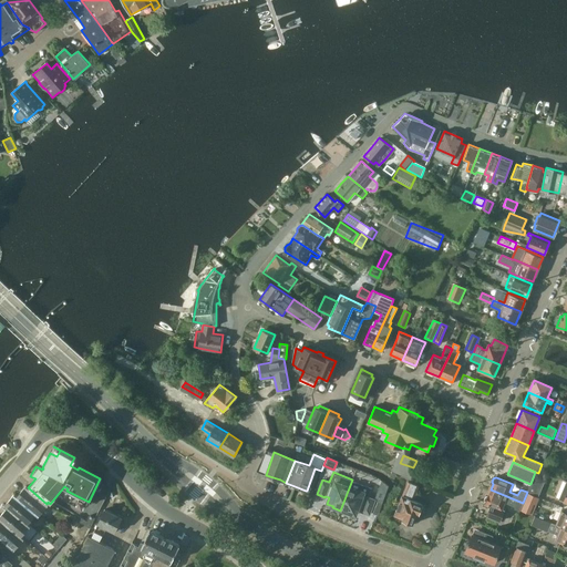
[(537,496),(544,481),(534,477),(527,492),(537,496)]
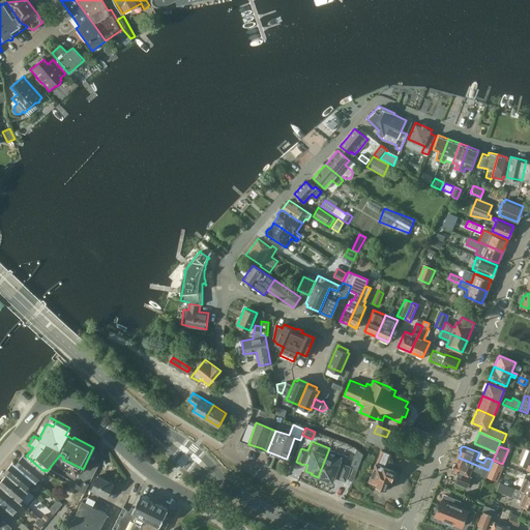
[(329,448),(318,477),(325,479),(325,478),(332,480),(334,475),(337,476),(337,477),(345,480),(350,467),(344,464),(347,454),(329,448)]
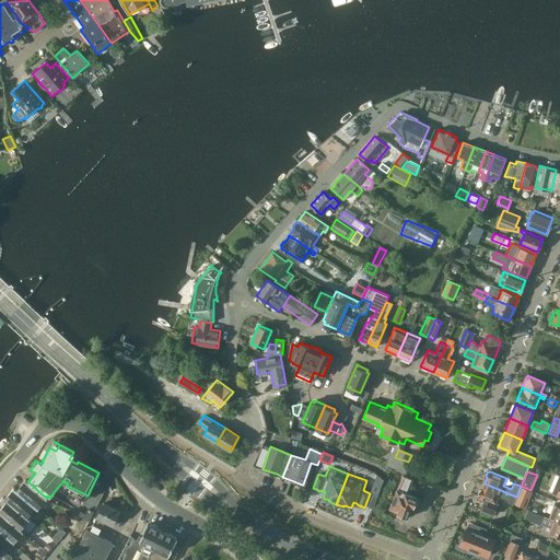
[(413,508),(418,498),(408,493),(413,480),(403,476),(389,508),(398,512),(397,513),(407,517),(411,506),(413,508)]
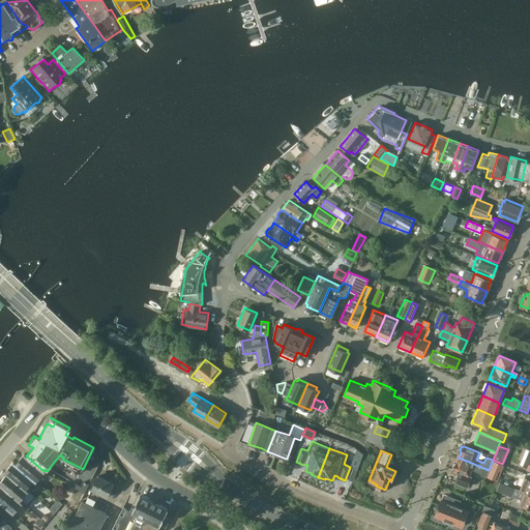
[(23,453),(16,462),(33,479),(35,481),(43,471),(26,455),(23,453)]
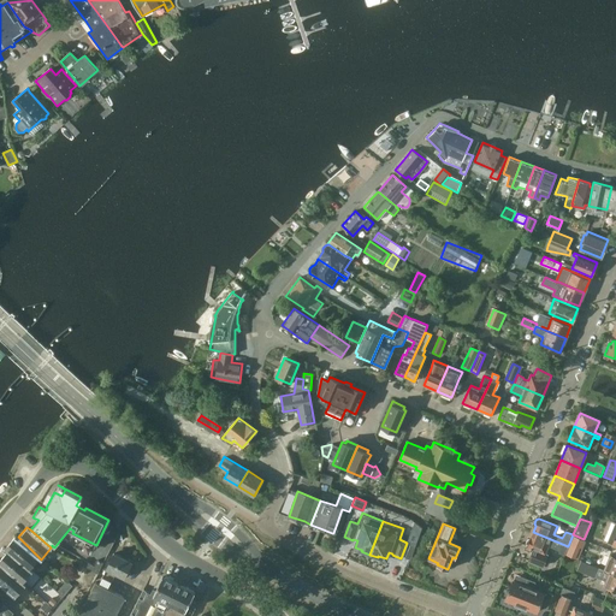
[(568,546),(533,532),(531,538),(528,538),(526,543),(527,545),(526,546),(534,549),(529,561),(544,567),(548,555),(545,554),(549,545),(566,552),(568,546)]
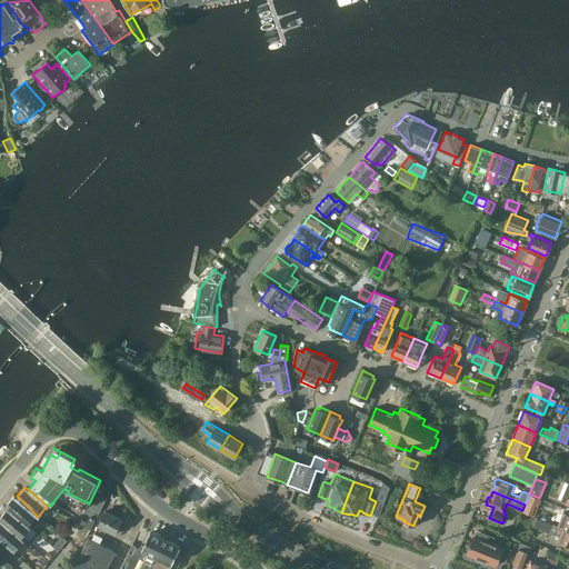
[(18,517),(26,526),(36,515),(17,496),(15,493),(6,505),(8,507),(18,517)]
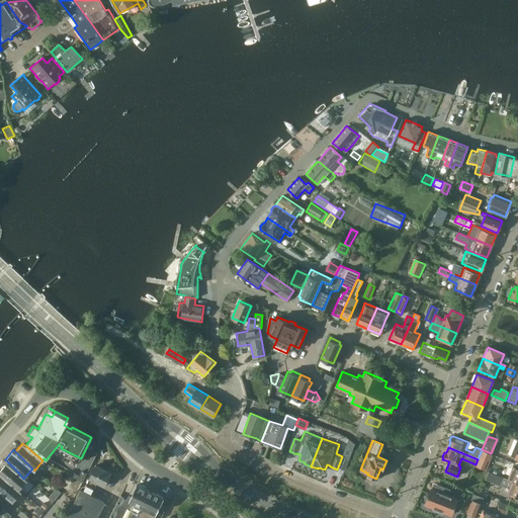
[(490,461),(493,455),(482,450),(476,466),(484,469),(488,460),(490,461)]
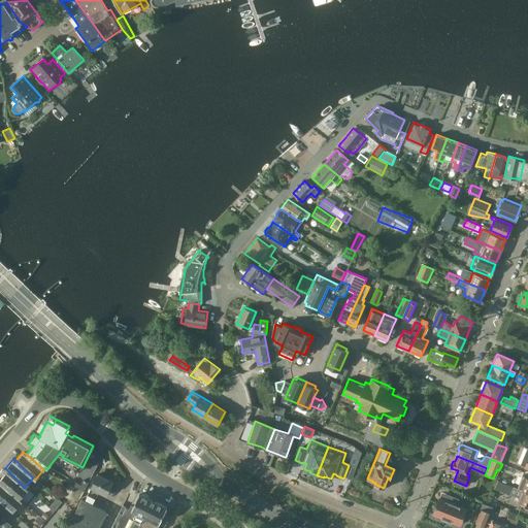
[(347,479),(352,480),(356,468),(352,466),(347,479)]
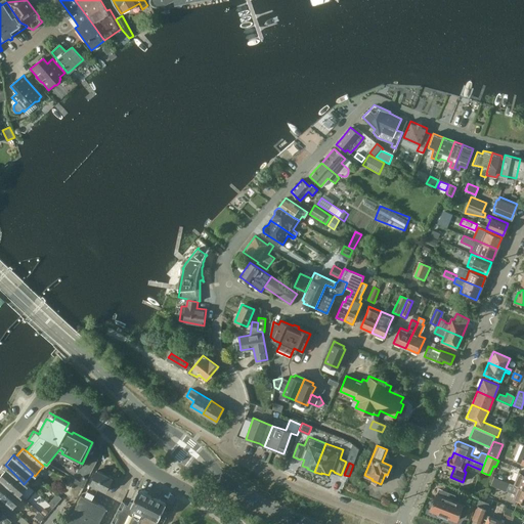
[(0,477),(1,478),(18,494),(27,485),(24,484),(16,476),(7,467),(0,475),(0,477)]
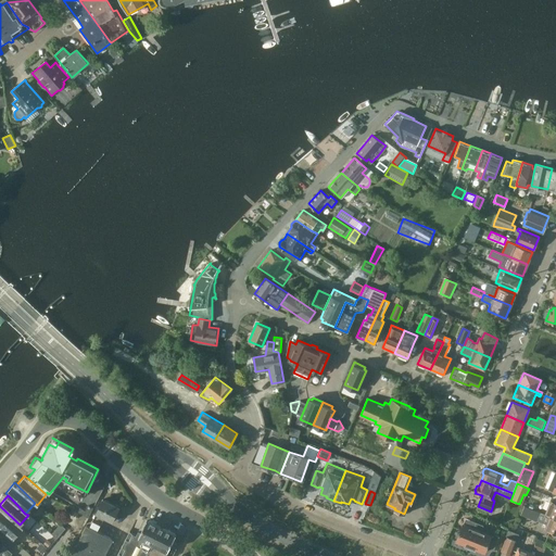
[(118,507),(101,500),(95,513),(111,521),(118,507)]
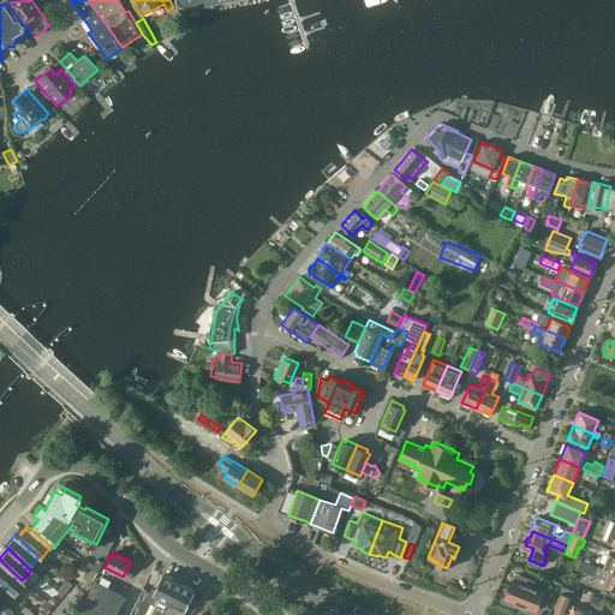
[(609,555),(603,569),(614,573),(614,557),(609,555)]
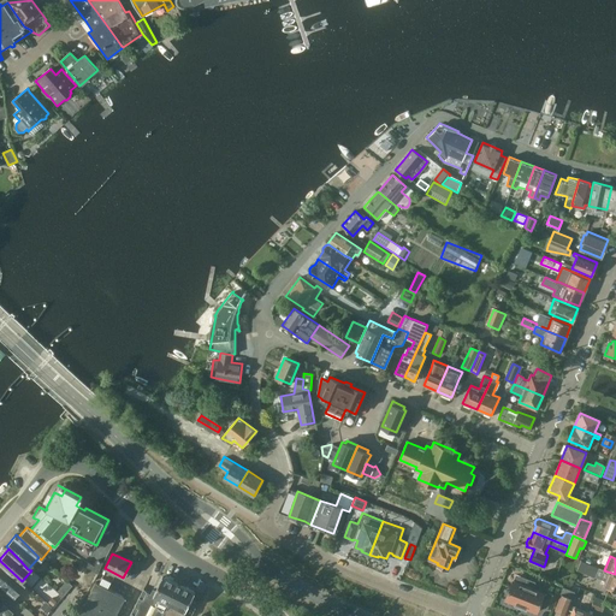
[(98,573),(102,562),(98,560),(94,566),(87,562),(84,566),(98,573)]
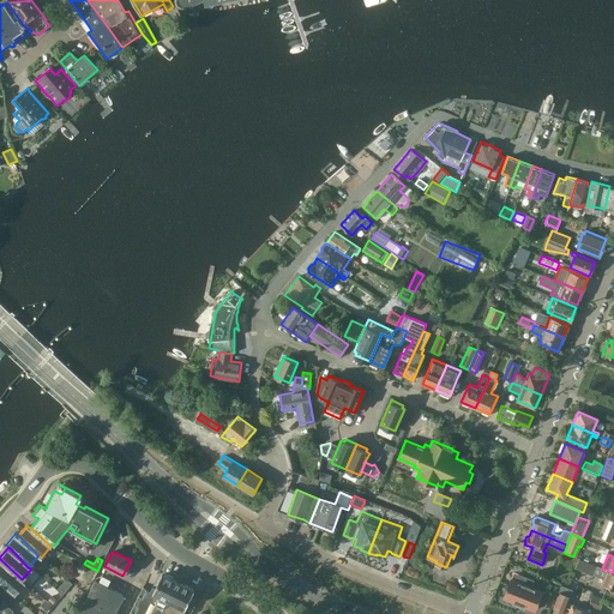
[(0,578),(16,593),(24,583),(22,579),(1,560),(0,563),(0,578)]
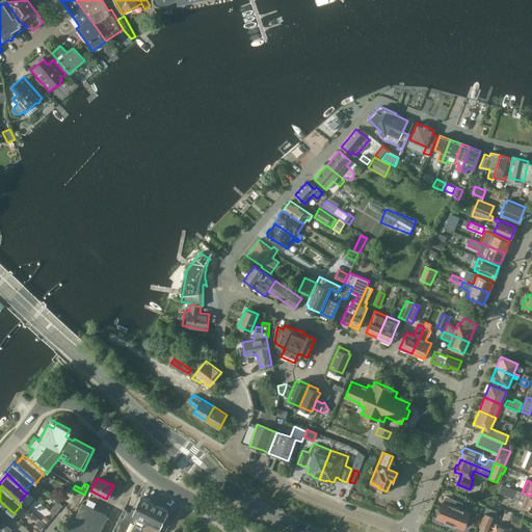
[(516,491),(502,485),(499,494),(512,500),(516,491)]
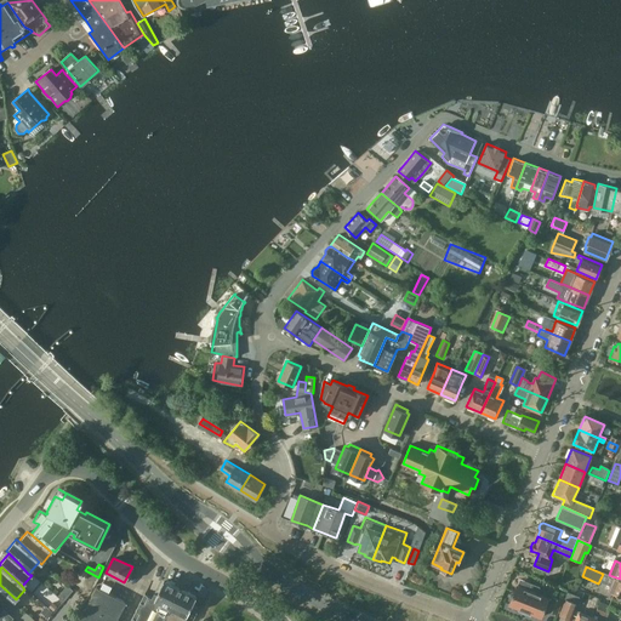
[(604,573),(600,582),(610,586),(609,591),(620,594),(620,579),(609,575),(604,573)]
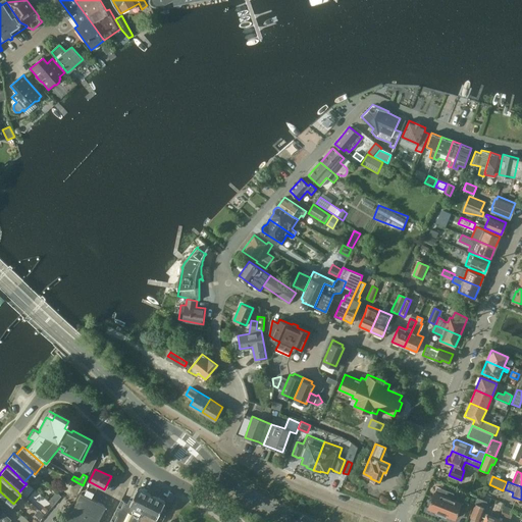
[(129,504),(142,510),(150,494),(137,488),(129,504)]
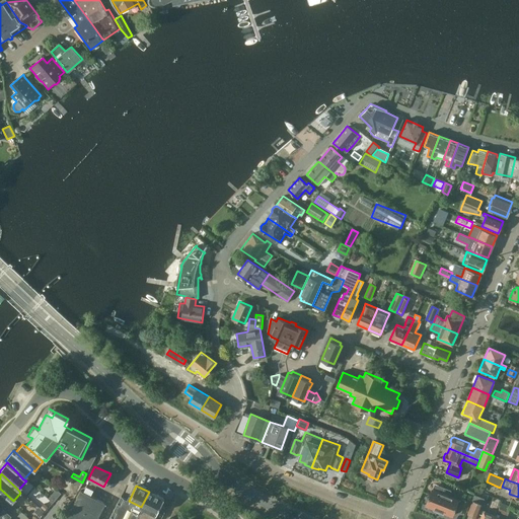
[(55,501),(62,492),(57,488),(50,498),(55,501)]
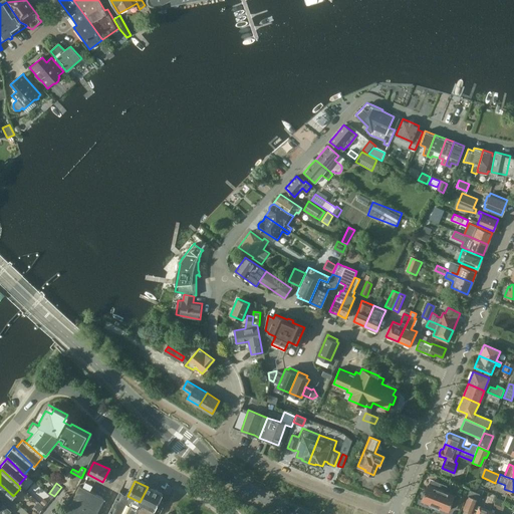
[(428,485),(422,500),(448,510),(454,495),(444,491),(446,485),(440,483),(438,489),(428,485)]
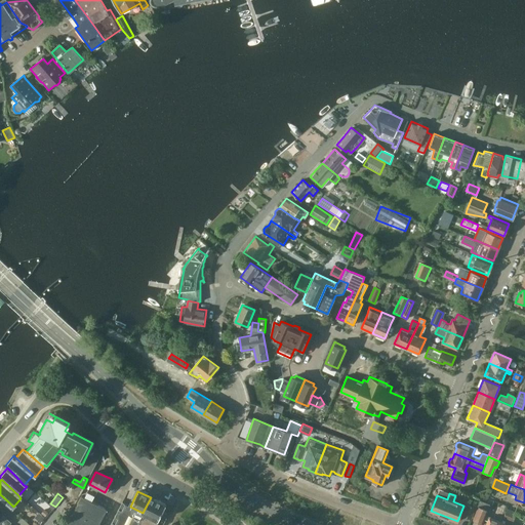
[(97,524),(106,510),(80,496),(65,524),(97,524)]
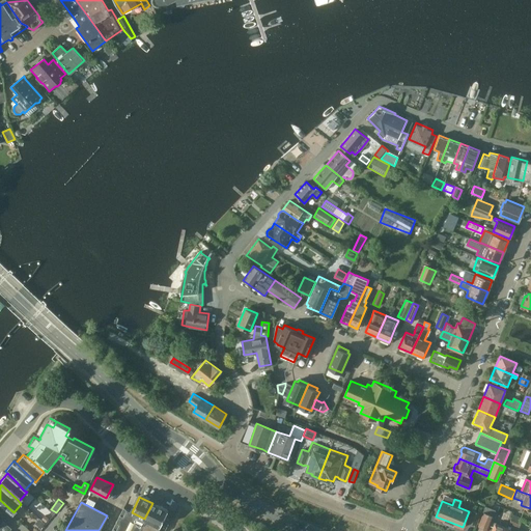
[(157,530),(167,510),(152,503),(144,519),(138,530),(157,530)]
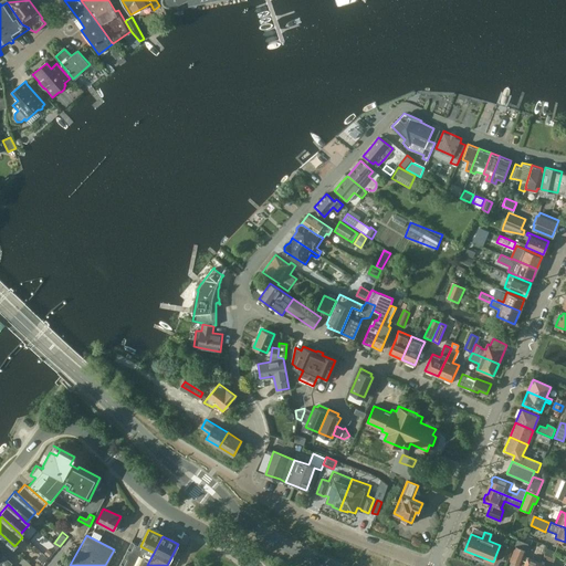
[(140,546),(137,544),(130,541),(122,559),(133,565),(147,565),(154,553),(140,546)]
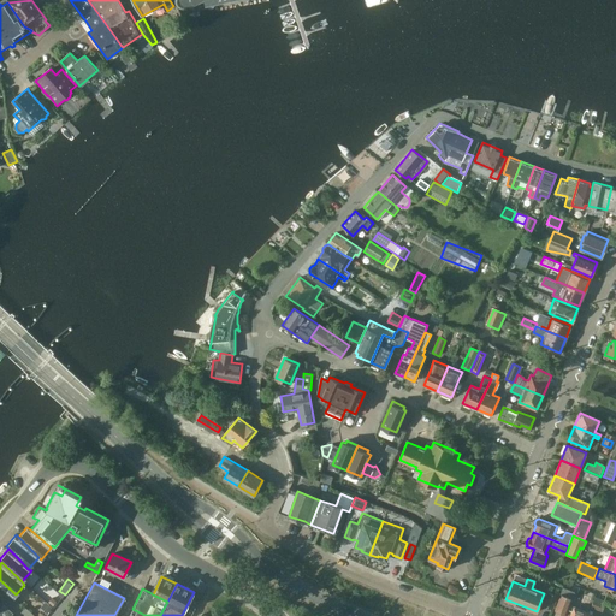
[(544,604),(551,608),(556,596),(549,592),(544,604)]
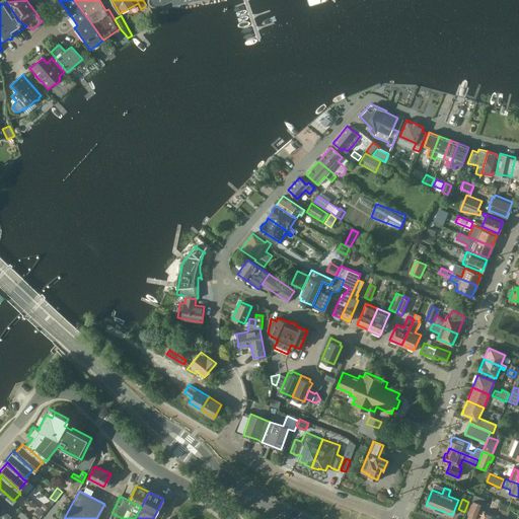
[(467,513),(476,517),(482,504),(472,501),(467,513)]
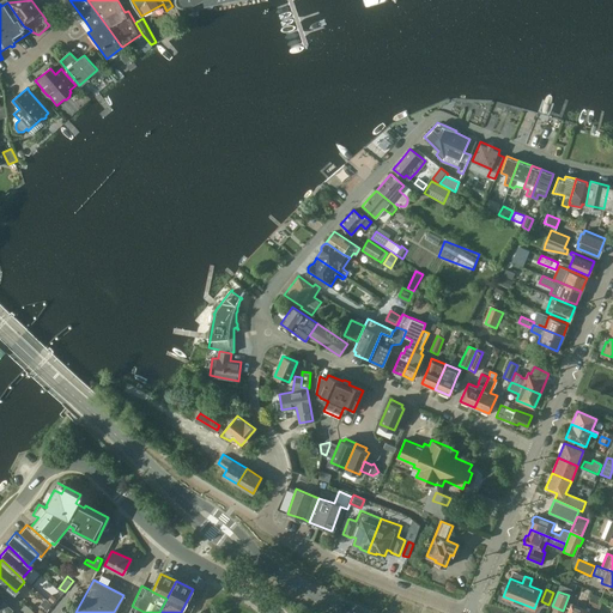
[(588,605),(598,610),(602,599),(593,594),(588,605)]
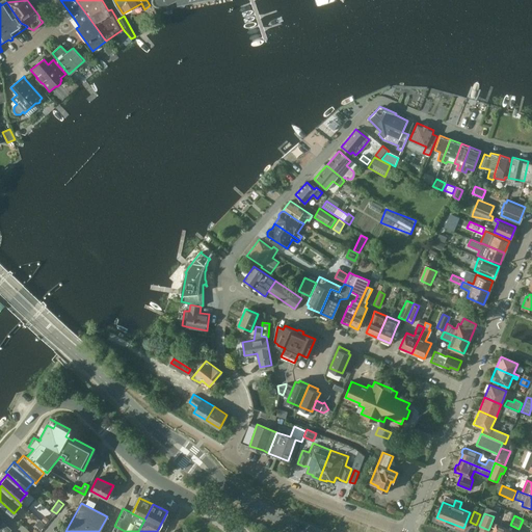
[(0,525),(0,531),(1,531),(8,531),(11,529),(3,522),(0,525)]
